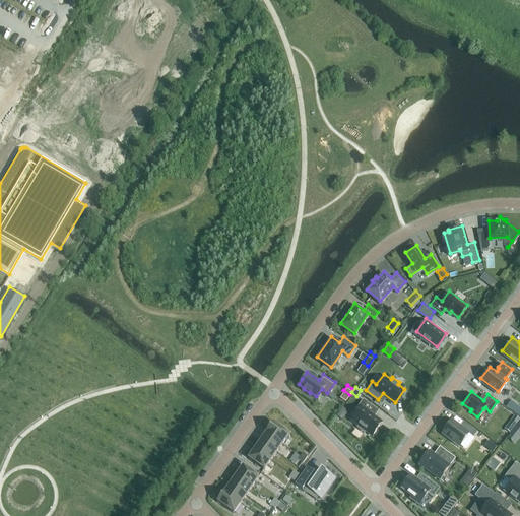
[(361,405),(351,417),(359,423),(358,425),(364,430),(366,428),(372,433),(382,420),(370,411),(375,405),(363,397),(359,403),(361,405)]
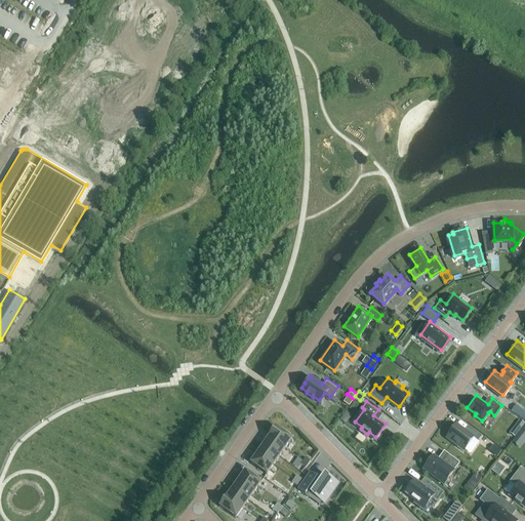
[(524,407),(516,401),(511,407),(524,416),(524,414),(524,407)]
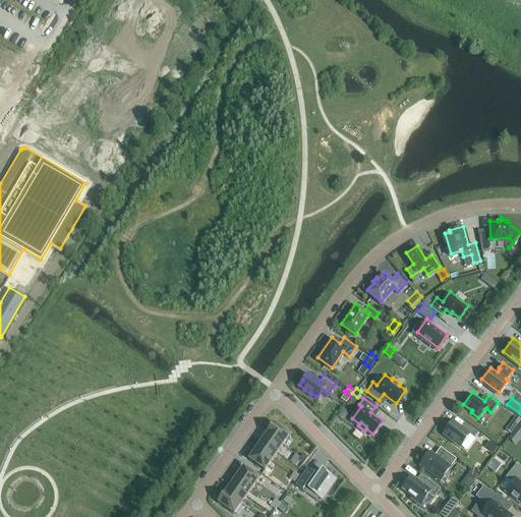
[(516,412),(506,426),(511,429),(520,416),(516,412)]
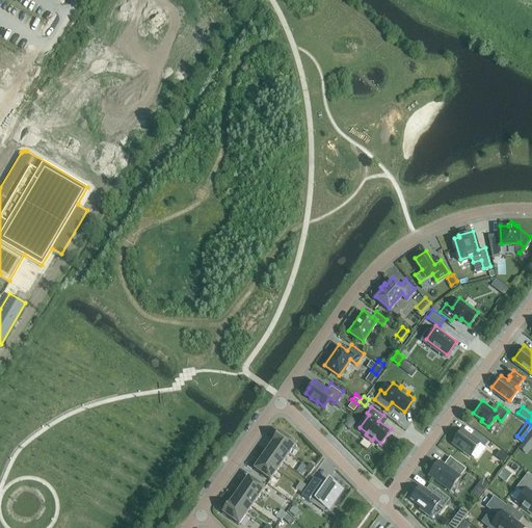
[(462,427),(452,440),(463,448),(462,449),(470,454),(479,441),(484,444),(488,439),(478,431),(474,437),(462,427)]
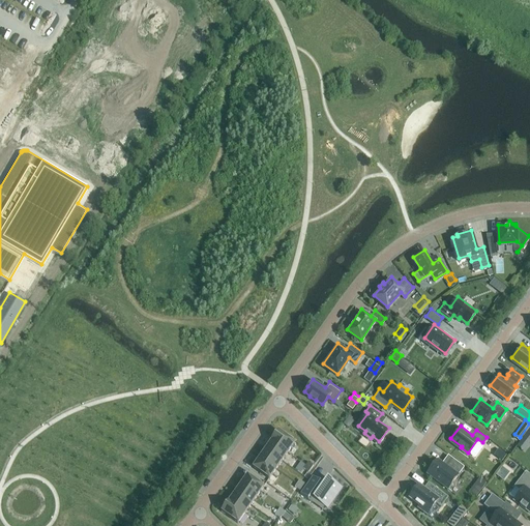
[(278,428),(271,438),(288,449),(295,439),(278,428)]
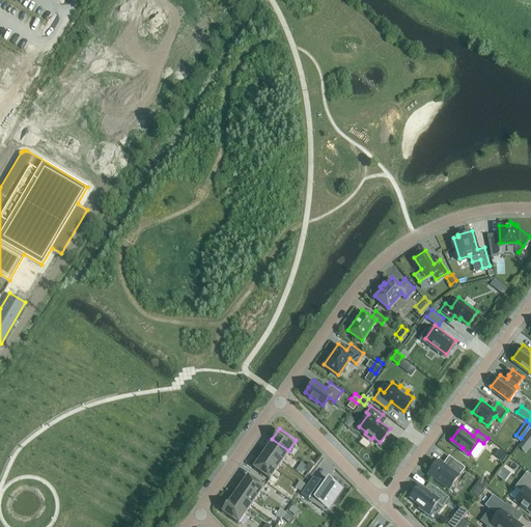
[(272,439),(266,446),(282,459),(288,450),(272,439)]
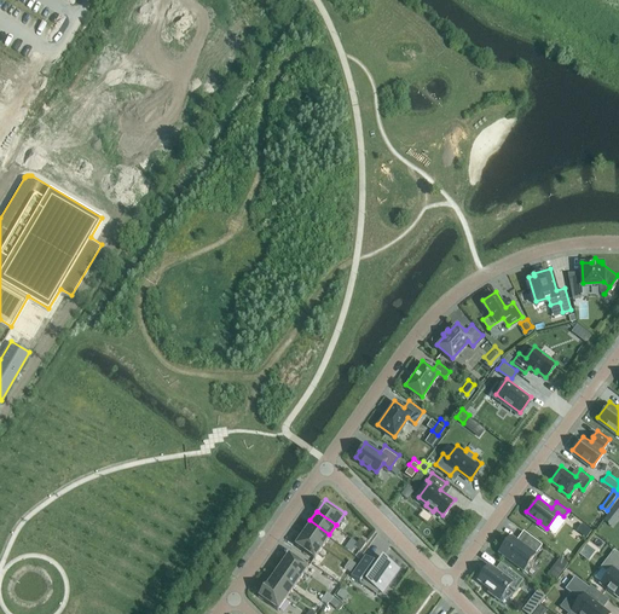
[(310,520),(304,529),(323,543),(329,534),(310,520)]
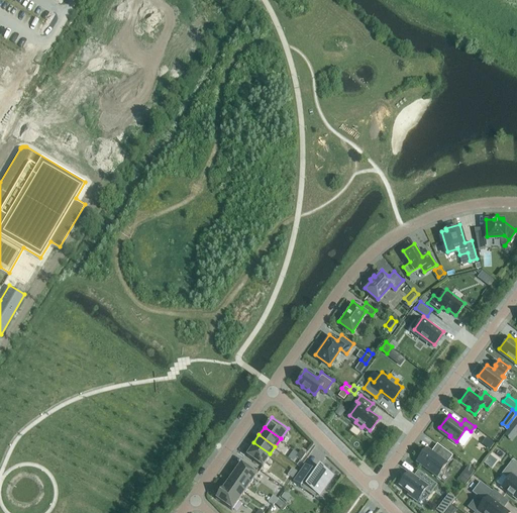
[(486,434),(482,439),(490,445),(494,440),(486,434)]
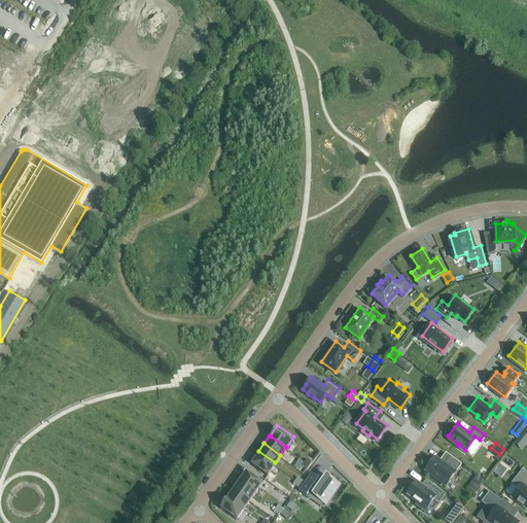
[(428,463),(424,467),(446,483),(461,461),(446,450),(445,450),(447,451),(442,459),(434,454),(431,458),(427,463),(428,463)]
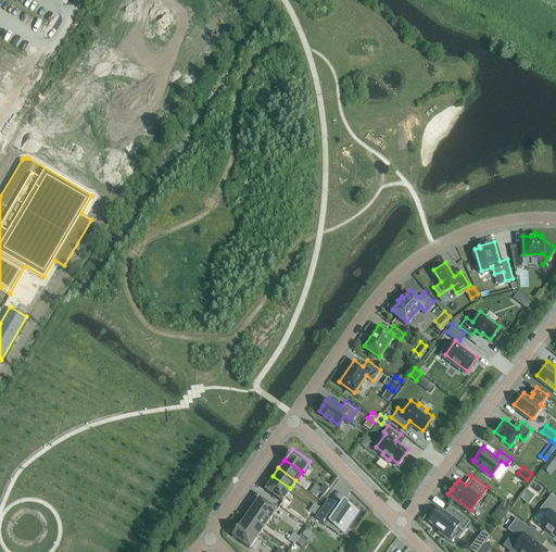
[(273,476),(265,487),(282,499),(290,488),(273,476)]
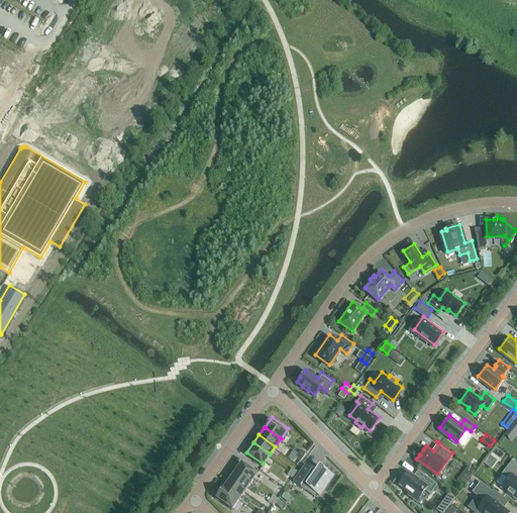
[(509,475),(501,484),(507,489),(507,490),(512,494),(513,493),(516,496),(516,460),(512,457),(514,459),(511,465),(509,463),(503,471),(509,475)]
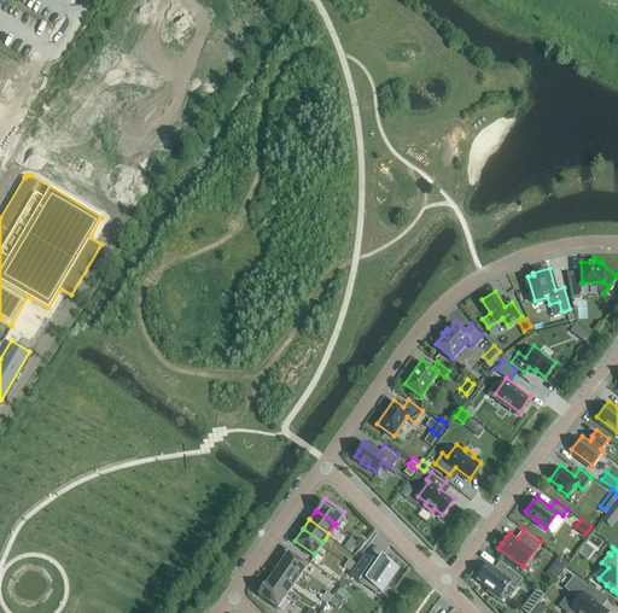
[(289,549),(280,561),(299,574),(308,564),(289,549)]
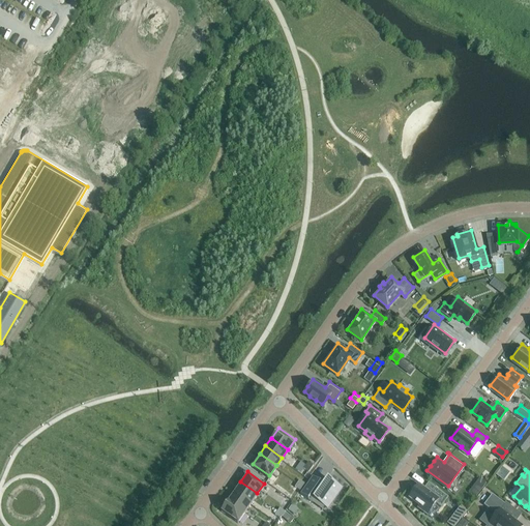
[(479,472),(469,487),(476,492),(487,478),(479,472)]
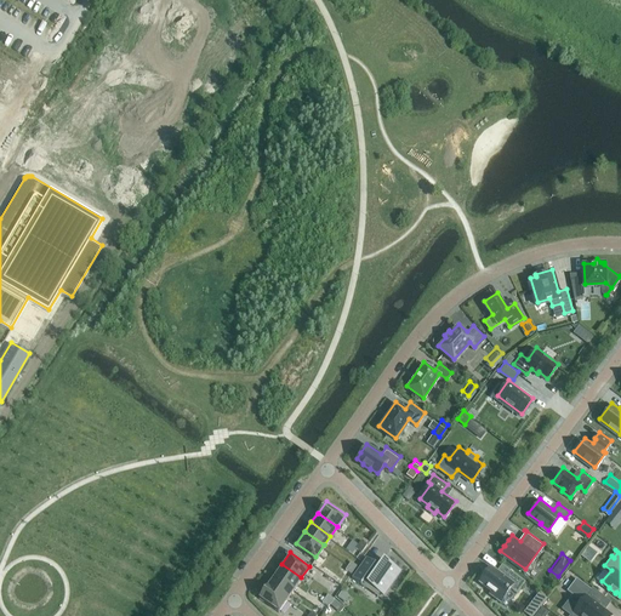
[(366,554),(352,575),(366,586),(370,581),(383,591),(399,568),(383,557),(379,563),(366,554)]
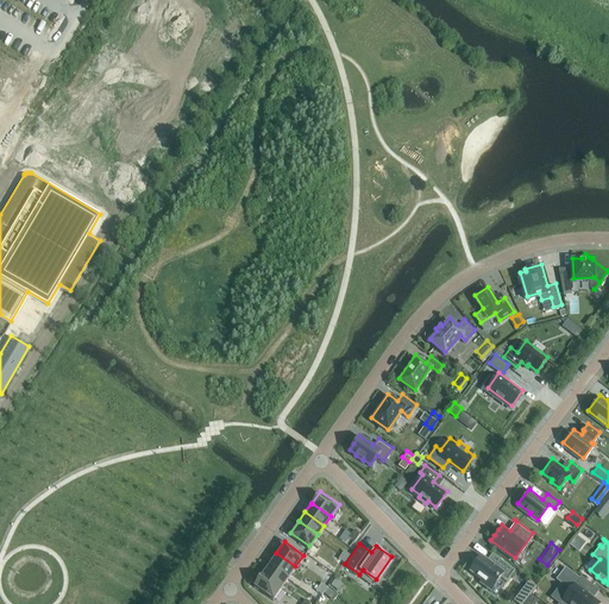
[(477,559),(470,568),(482,577),(479,579),(491,587),(501,573),(507,577),(506,578),(507,578),(515,567),(493,551),(491,551),(493,552),(488,558),(483,554),(478,560),(477,559)]
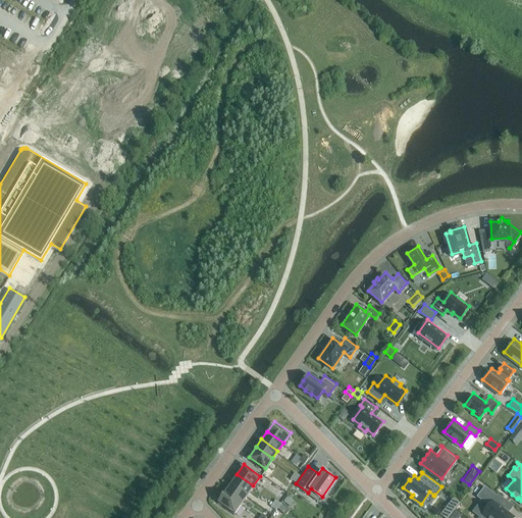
[(237,474),(230,482),(247,494),(253,485),(237,474)]
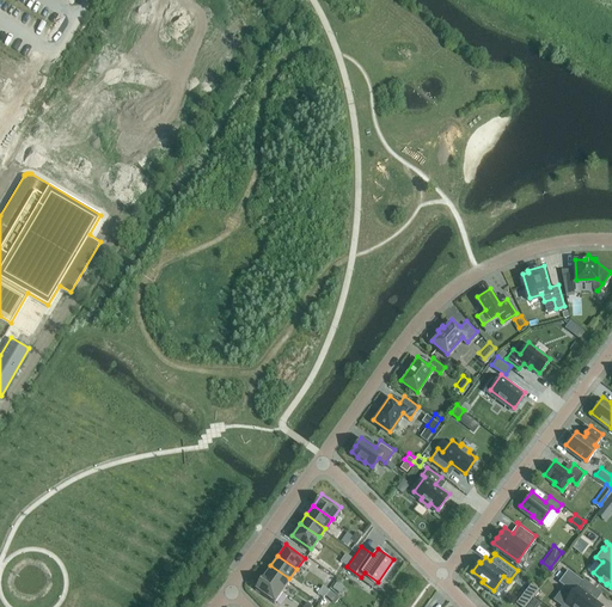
[(270,565),(264,575),(283,588),(289,578),(270,565)]
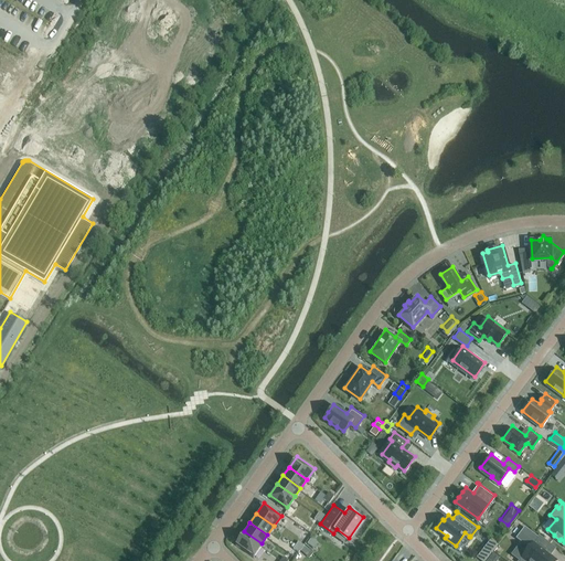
[(521,539),(511,551),(520,558),(519,559),(520,560),(554,560),(556,558),(534,540),(539,535),(524,524),(515,535),(521,539)]
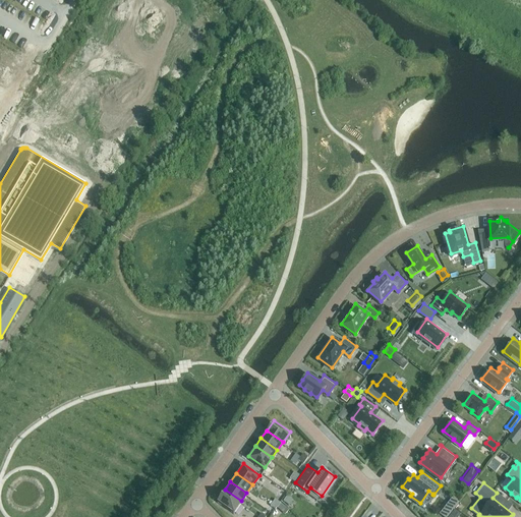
[(225,490),(218,500),(234,511),(241,501),(225,490)]
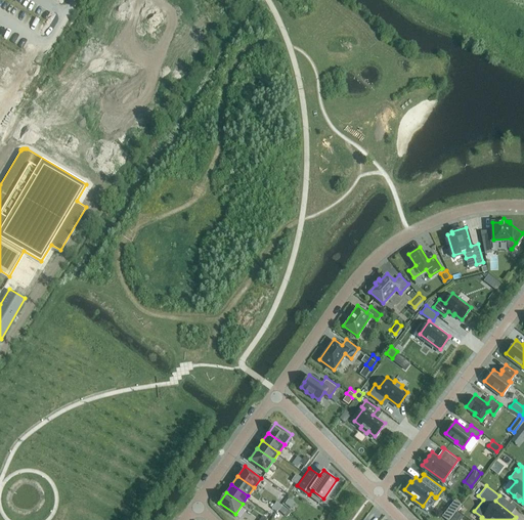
[(288,494),(284,500),(291,505),(295,499),(288,494)]
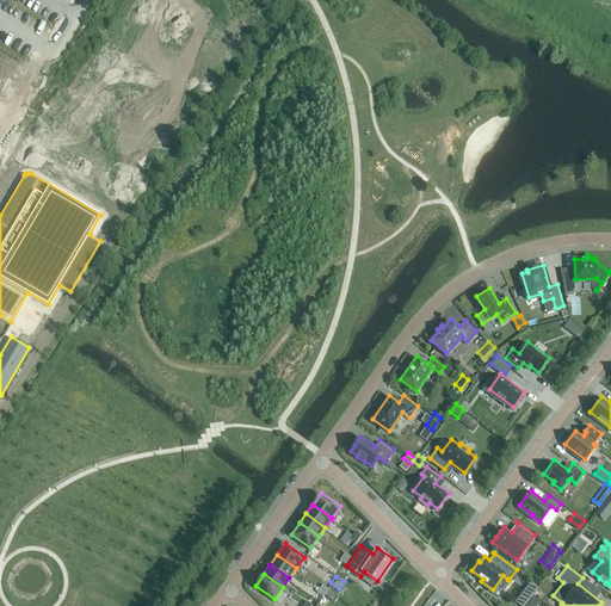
[(530,594),(523,605),(538,585),(530,579),(530,580),(523,588),(530,594)]
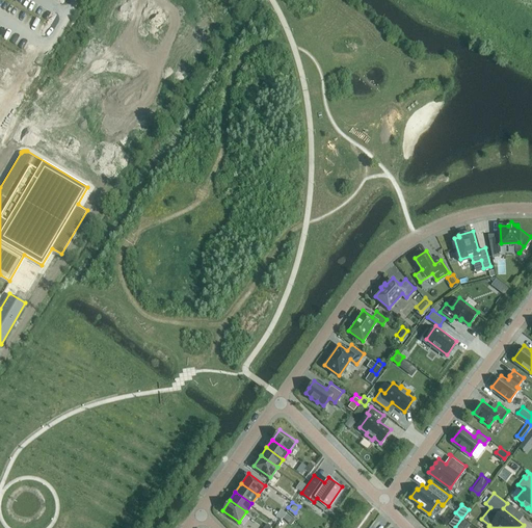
[(292,516),(287,510),(283,516),(289,520),(292,516)]
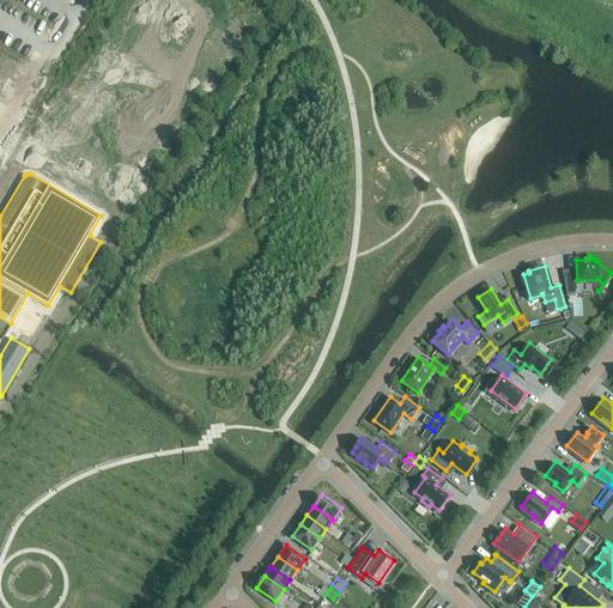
[(534,595),(530,601),(536,606),(541,600),(534,595)]
